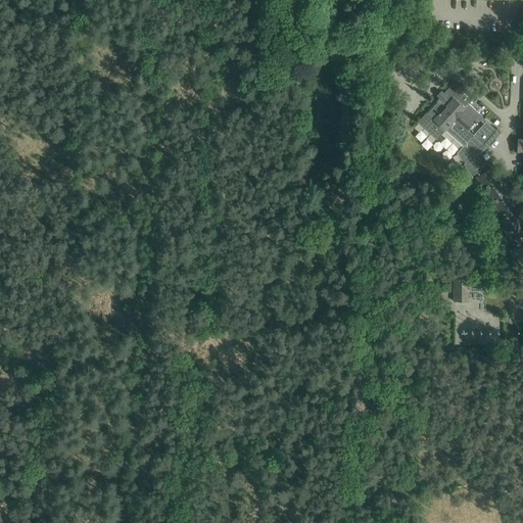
[(439,48),(439,57),(452,58),(453,49),(439,48)]
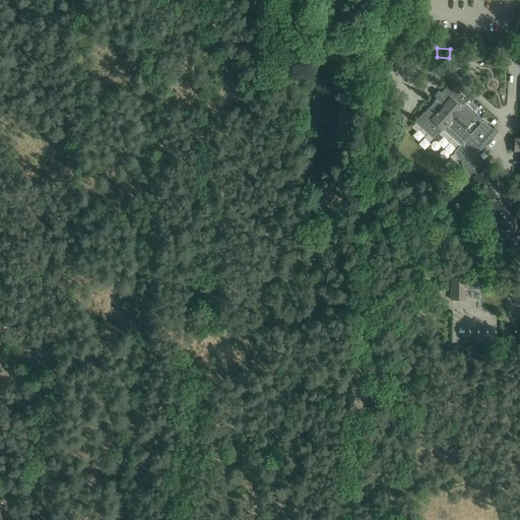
[(480,61),(480,49),(468,48),(468,60),(480,61)]
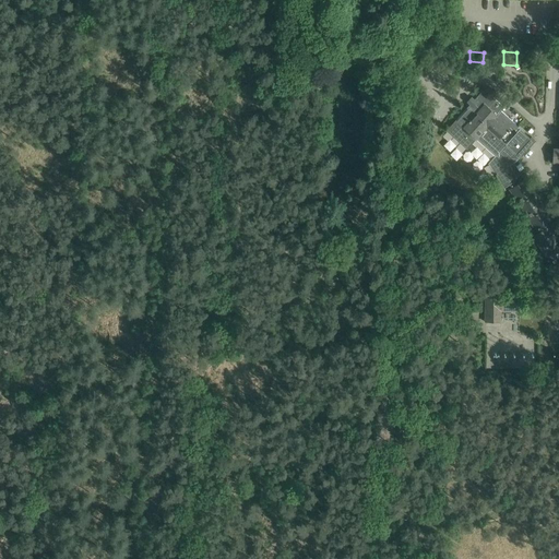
[(510,189),(538,234),(534,236),(554,266),(558,262),(558,242),(549,227),(554,225),(525,180),(524,180),(522,181),(519,176),(521,174),(520,171),(522,169),(520,164),(516,166),(514,163),(520,157),(520,158),(536,141),(532,137),(530,139),(500,111),(504,107),(484,90),(476,96),(467,106),(445,131),(466,150),(476,139),(495,156),(488,164),(504,190),(506,190),(504,188),(510,185),(512,189),(510,189)]
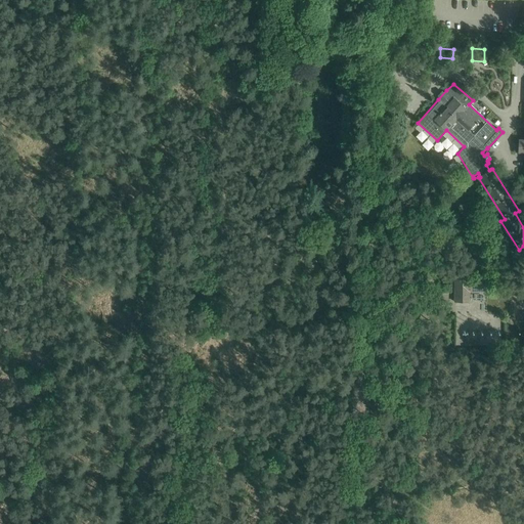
[(487,278),(466,278),(455,278),(455,302),(469,302),(469,291),(487,291),(487,278)]
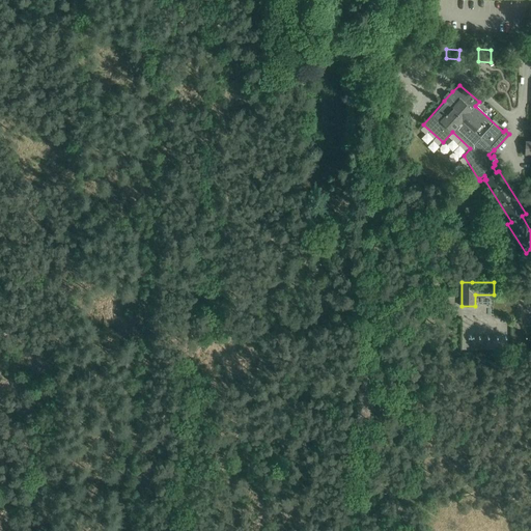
[(470,340),(467,340),(467,344),(476,344),(475,331),(469,332),(470,340)]
